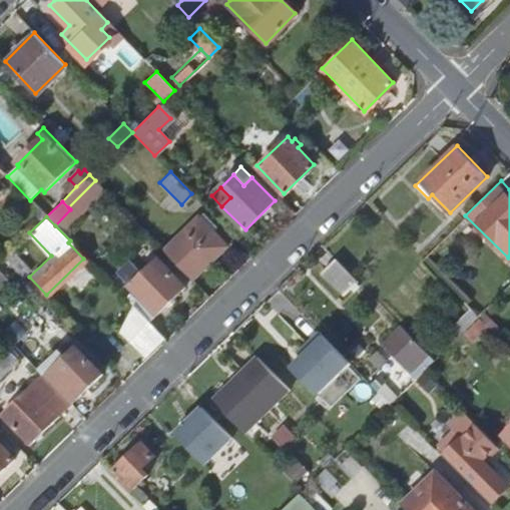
[(175,262),(192,279),(226,245),(199,216),(164,250),(165,252),(175,262)]
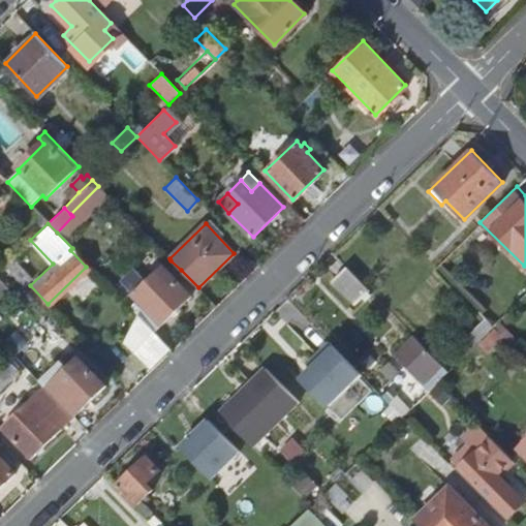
[(3,267),(22,285),(30,277),(12,258),(3,267)]
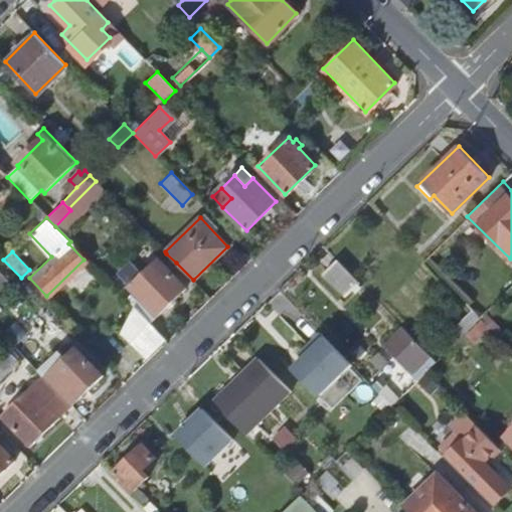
[(163,257),(172,267),(176,263),(166,253),(163,257)]
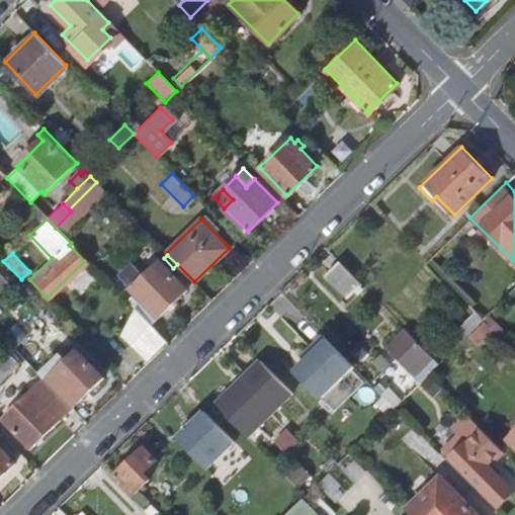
[(324,274),(346,296),(361,282),(339,260),(324,274)]
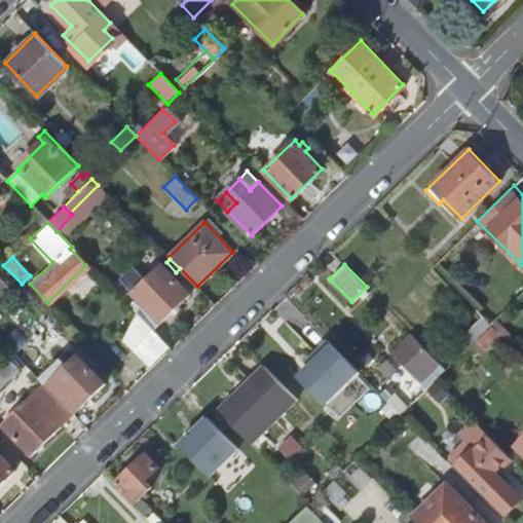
[(141,304),(135,311),(152,331),(188,295),(160,267),(146,281),(140,274),(126,287),(141,304)]
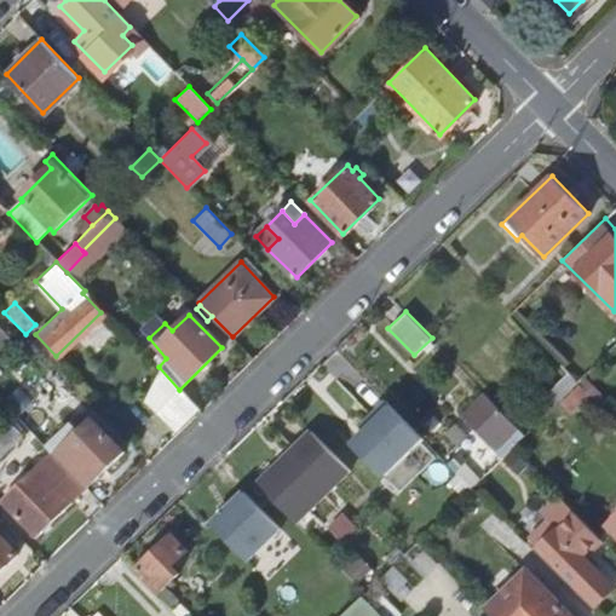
[(145,399),(174,429),(197,407),(179,390),(159,367),(145,399)]
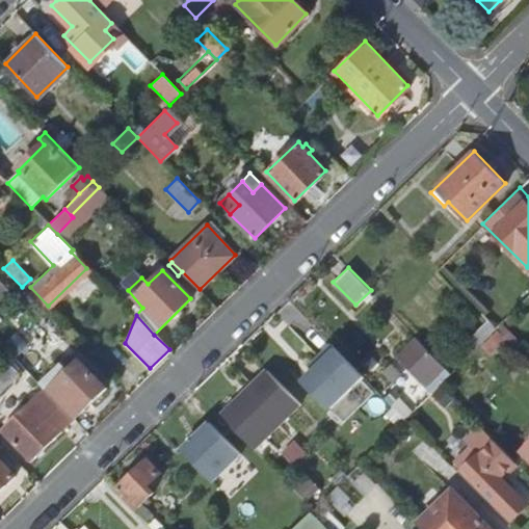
[(482,342),(497,327),(490,320),(475,335),(482,342)]
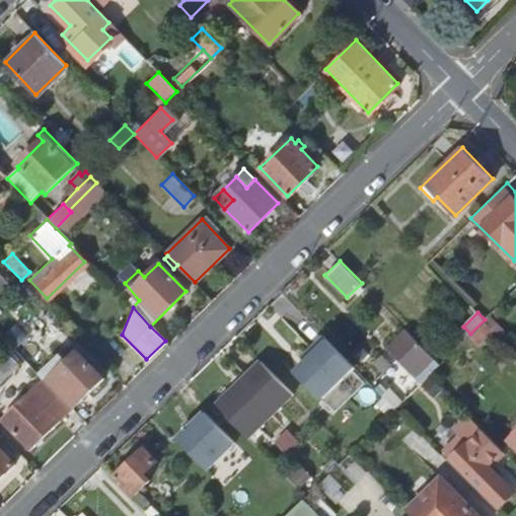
[(487,321),(469,338),(475,344),(493,327),(487,321)]
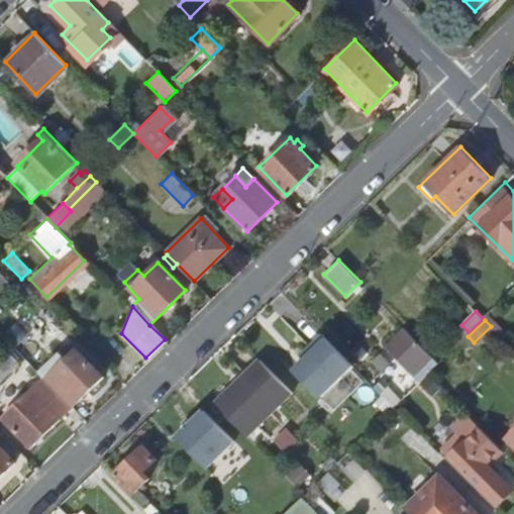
[(388,343),(415,372),(432,354),(405,327),(388,343)]
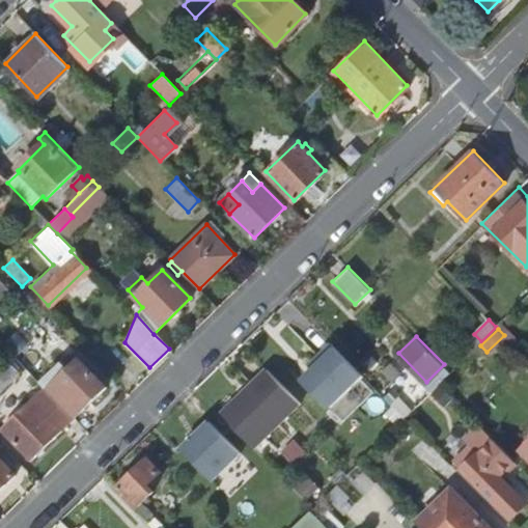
[(362,377),(329,343),(316,356),(321,360),(311,369),(300,381),(329,409),(362,377)]
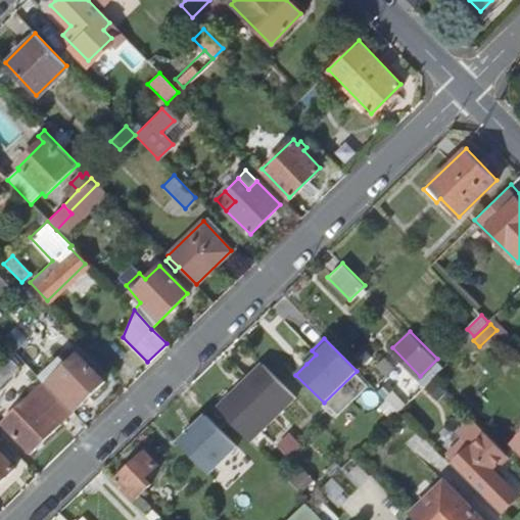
[(316,355),(312,350),(302,360),(306,364),(316,355)]
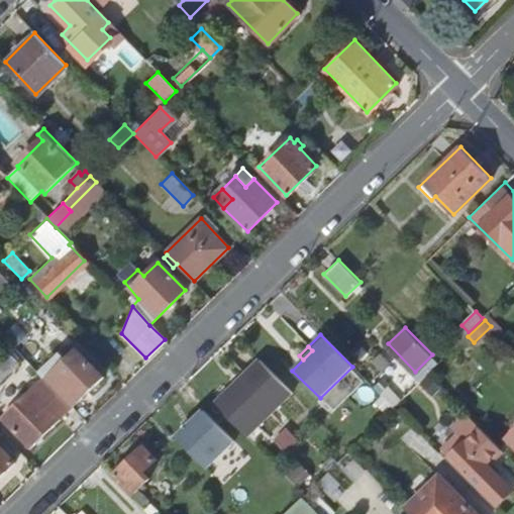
[(5,348),(0,352),(0,377),(17,361),(5,348)]
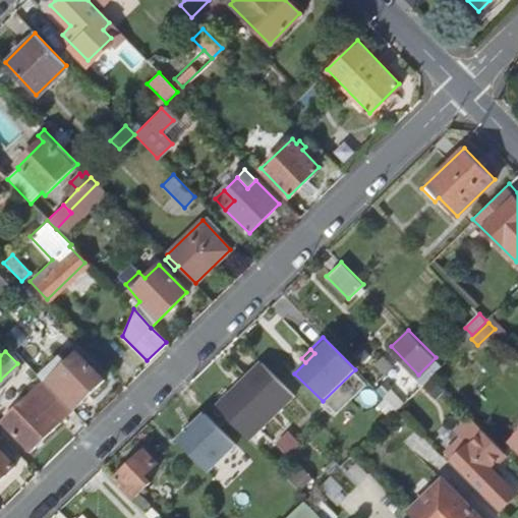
[(44,379),(72,409),(104,379),(77,351),(66,362),(57,353),(37,371),(44,379)]
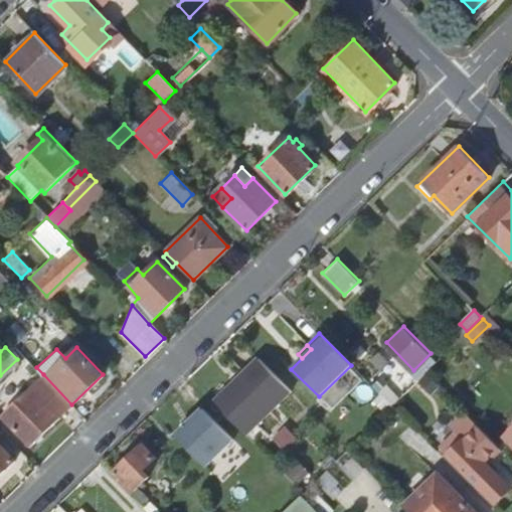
[(257,358),(212,401),(245,435),(289,391),(257,358)]
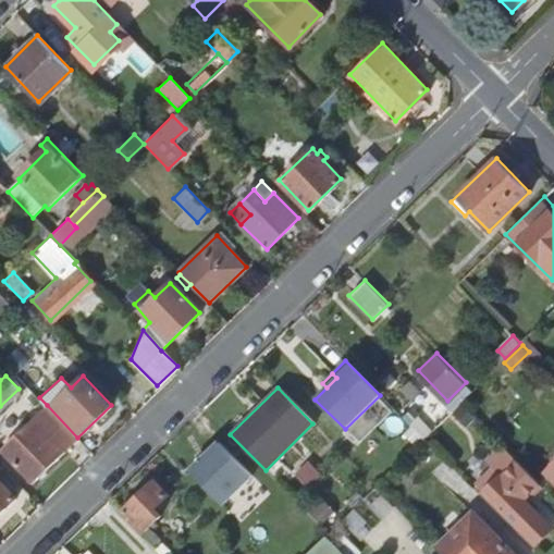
[(47,405),(1,450),(32,481),(77,438),(47,405)]
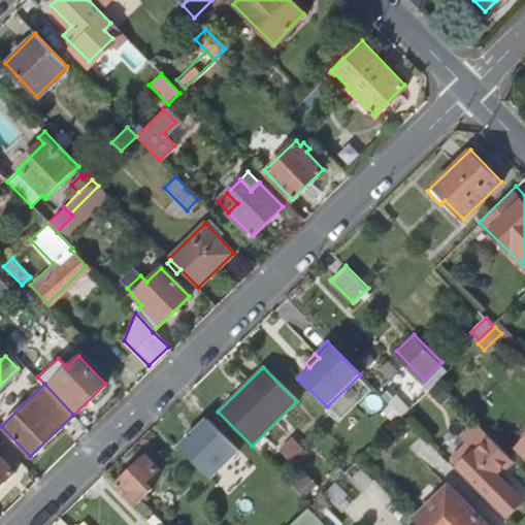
[(388,402),(401,416),(408,408),(395,395),(388,402)]
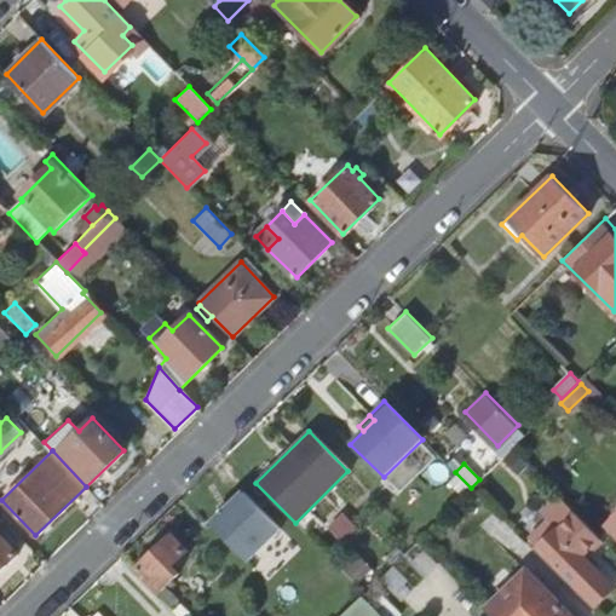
[(529,537),(596,604),(615,586),(585,554),(600,537),(553,490),(536,508),(547,519),(529,537)]
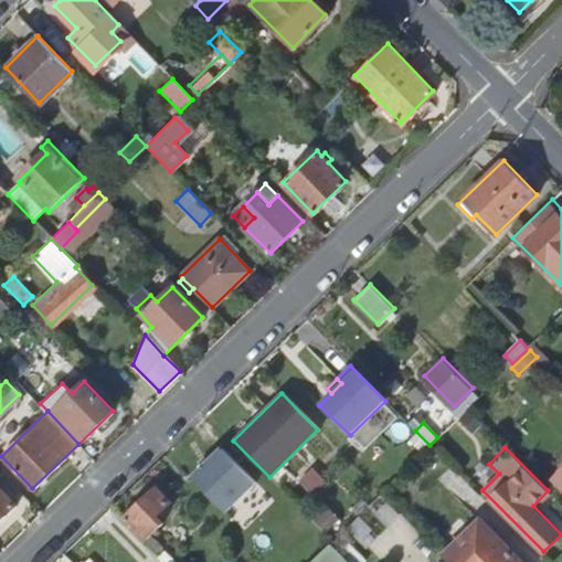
[(191,478),(225,511),(254,481),(221,448),(191,478)]
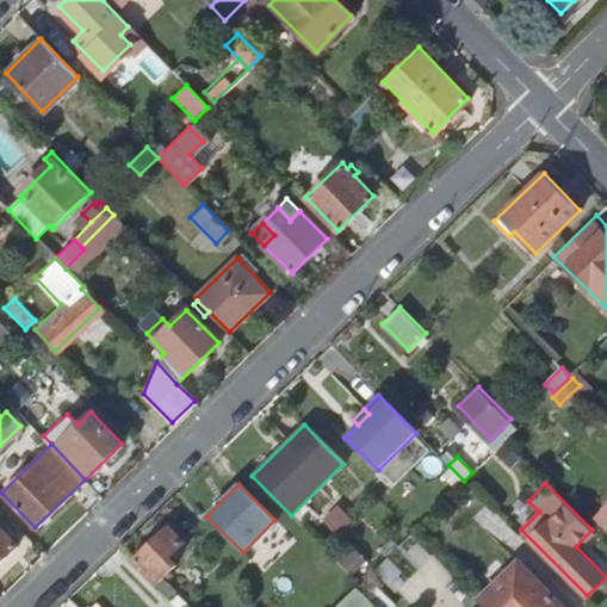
[(0,563),(18,546),(4,532),(8,527),(0,518),(0,563)]
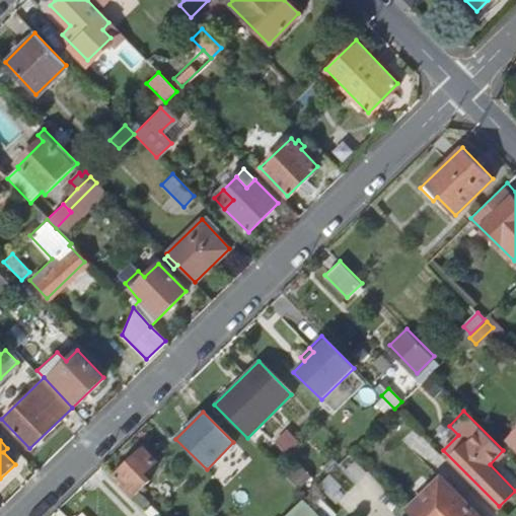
[(113,476),(139,503),(144,498),(134,488),(145,476),(139,470),(151,459),(142,448),(113,476)]
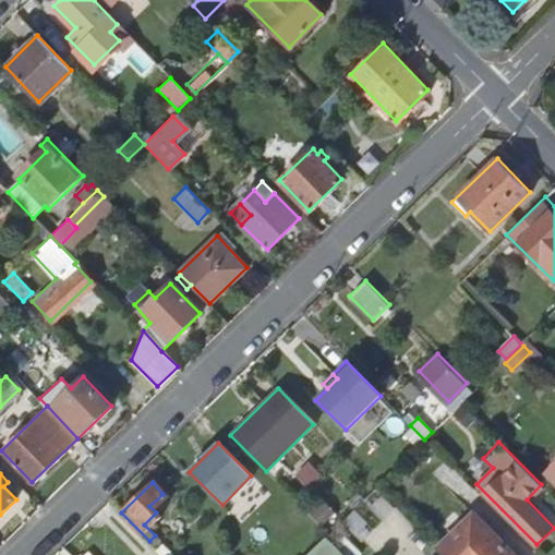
[(435,549),(441,554),(511,554),(470,513),(435,549)]
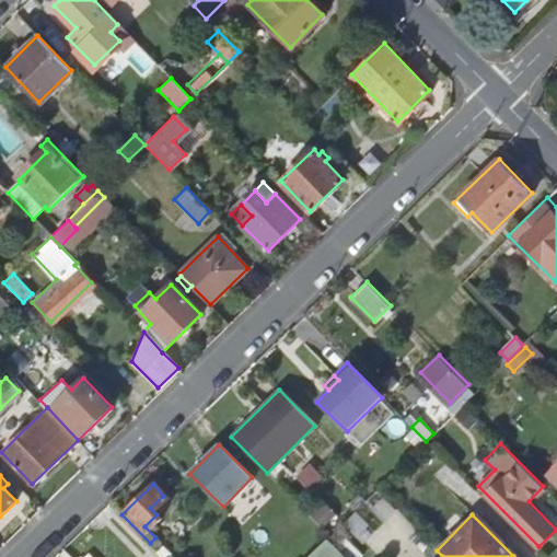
[(152,548),(160,556),(164,556),(169,553),(158,543),(152,548)]
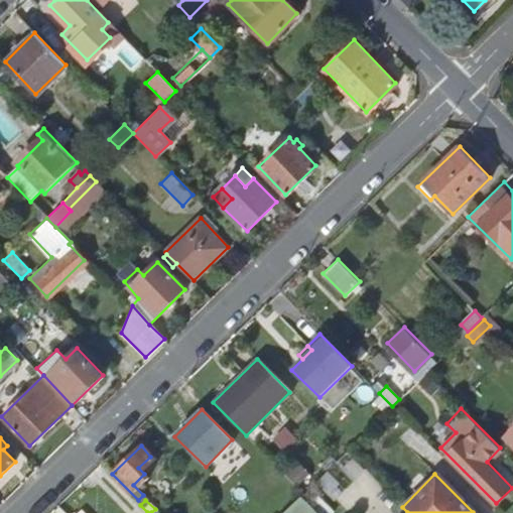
[(308,512),(295,500),(281,512),(308,512)]
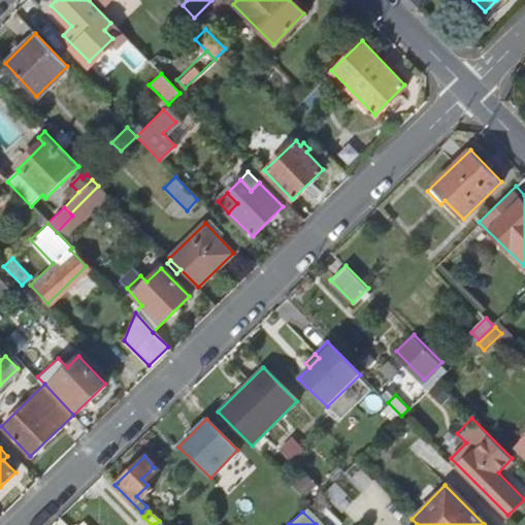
All buildings are outlined.
